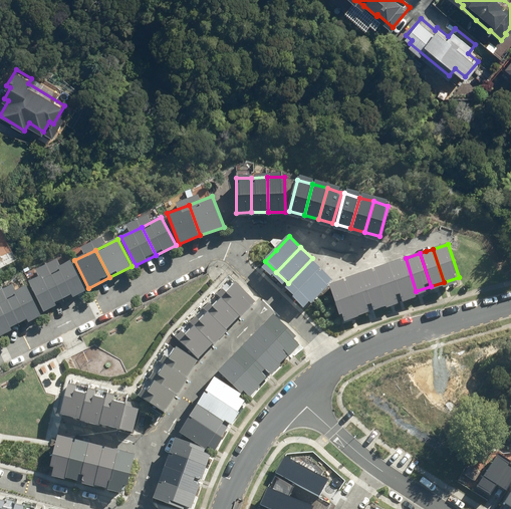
[(323,268),(312,258),(288,283),(299,293),(323,268)]
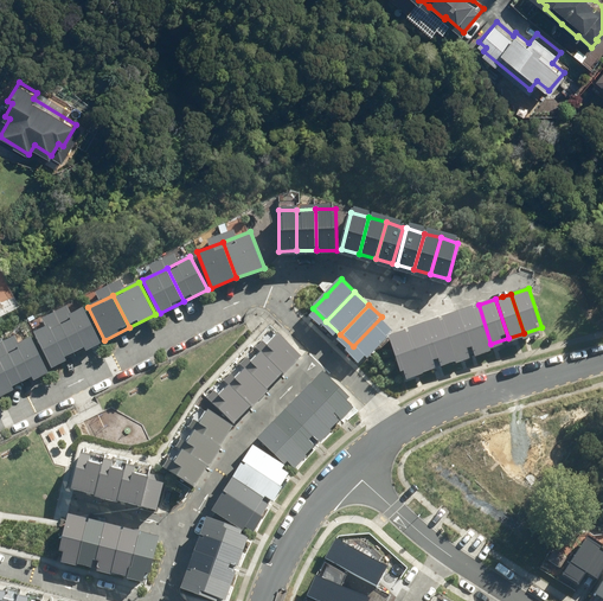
[(470,307),(462,309),(475,349),(491,344),(479,305),(470,307)]
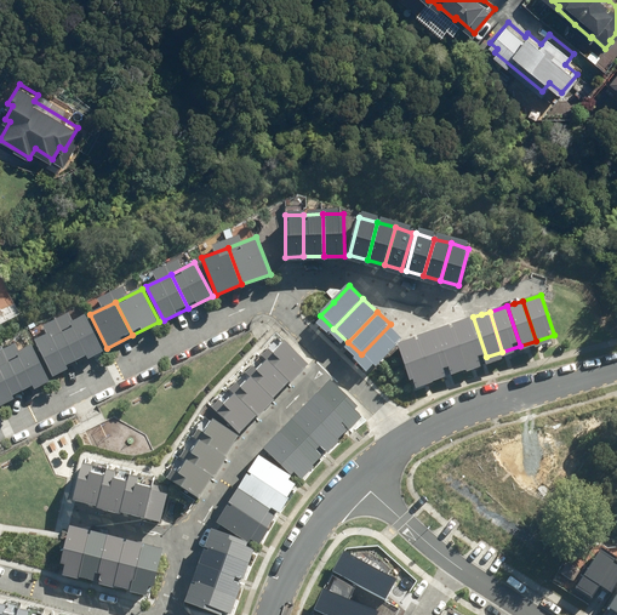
[(103,351),(85,317),(60,330),(76,364),(103,351)]
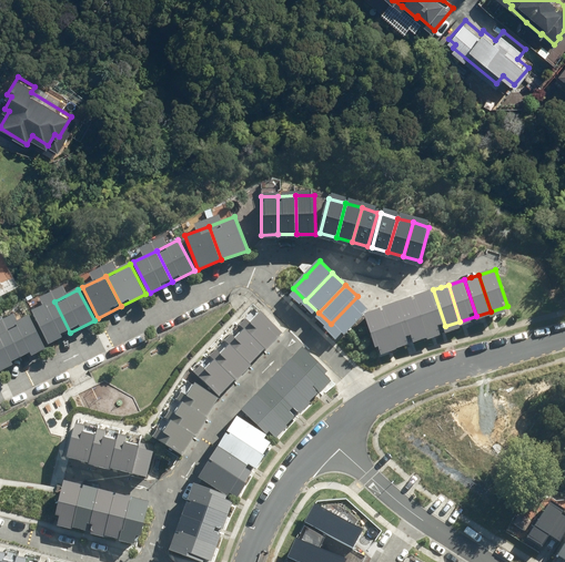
[(425,293),(417,295),(430,331),(445,326),(433,289),(425,293)]
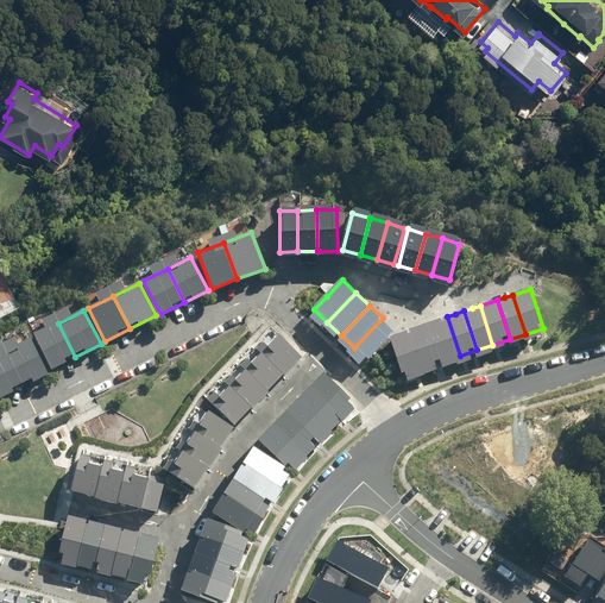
[(447,316),(427,324),(441,362),(460,356),(447,316)]
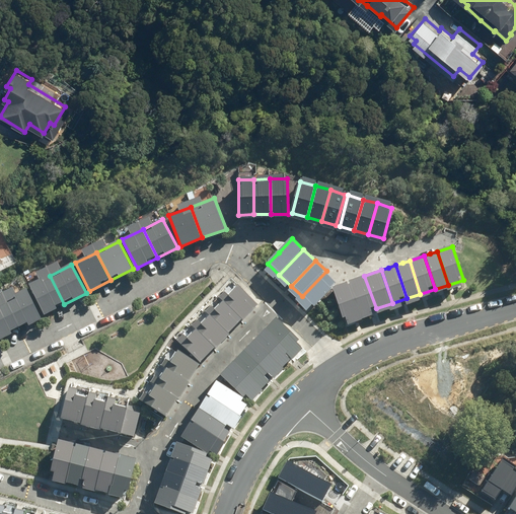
[(337,281),(326,271),(302,296),(313,306),(337,281)]
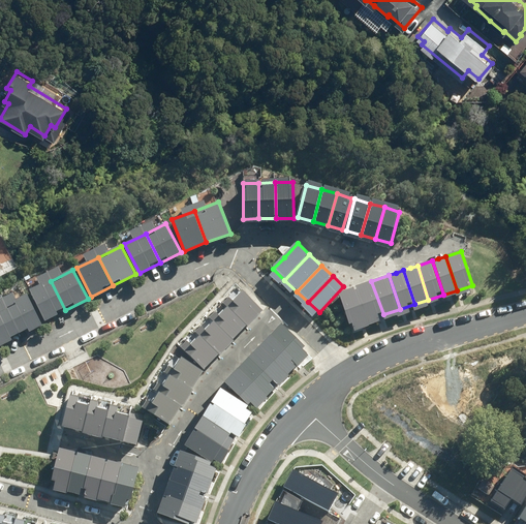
[(65,310),(51,281),(29,290),(44,320),(65,310)]
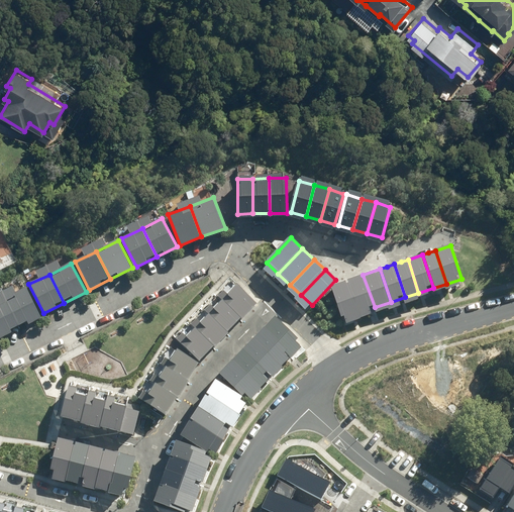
[(355,278),(347,280),(361,313),(375,307),(363,275),(355,278)]
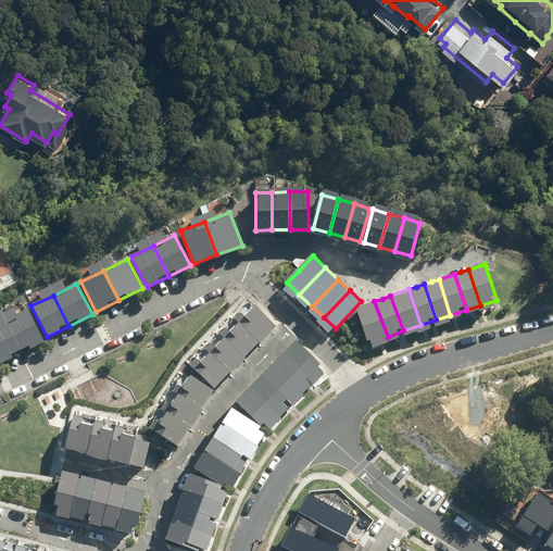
[(275,323),(248,299),(234,314),(261,339),(275,323)]
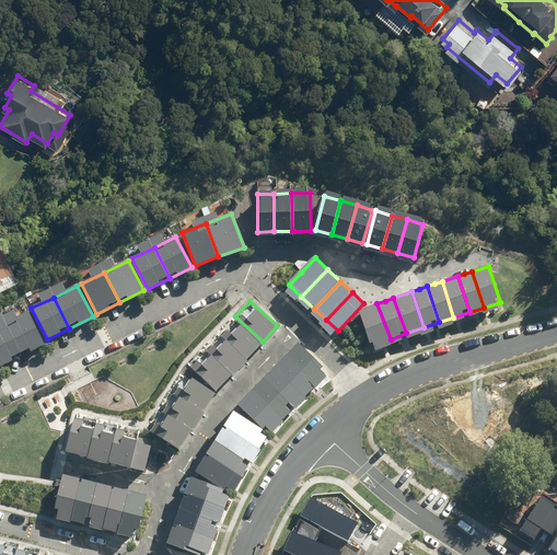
[(376,303),(362,310),(376,345),(391,339),(376,303)]
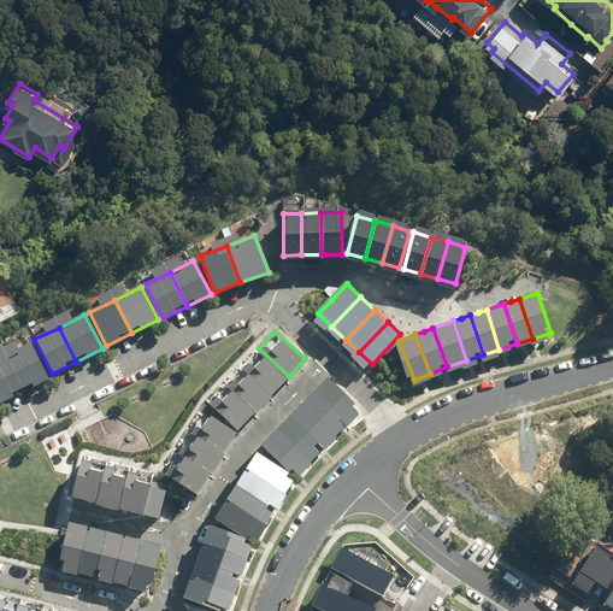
[(48,379),(30,345),(5,357),(22,391),(48,379)]
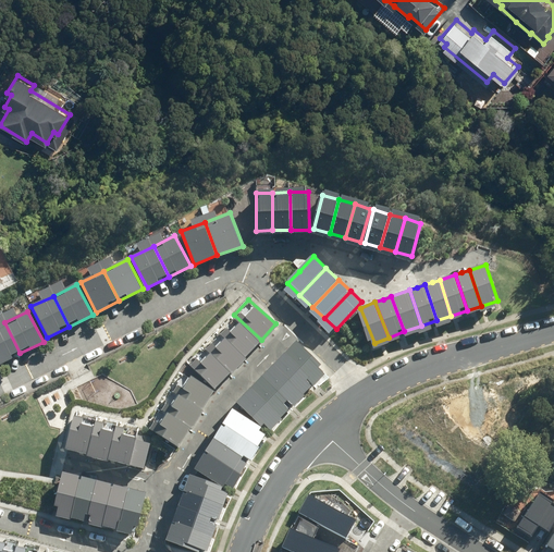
[(261,340),(234,315),(220,331),(246,355),(261,340)]
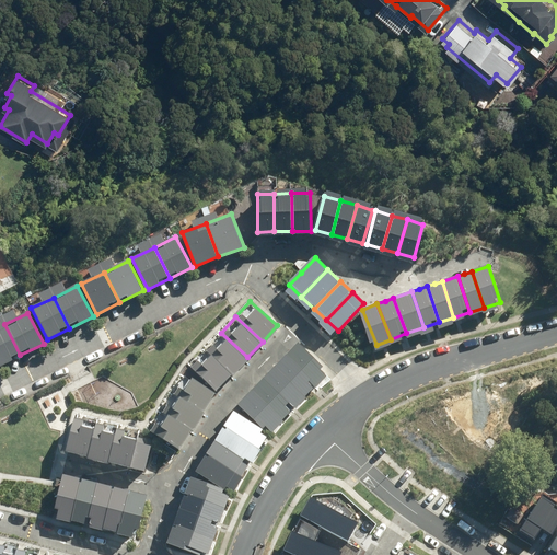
[(0,363),(20,355),(4,324),(0,326),(0,363)]
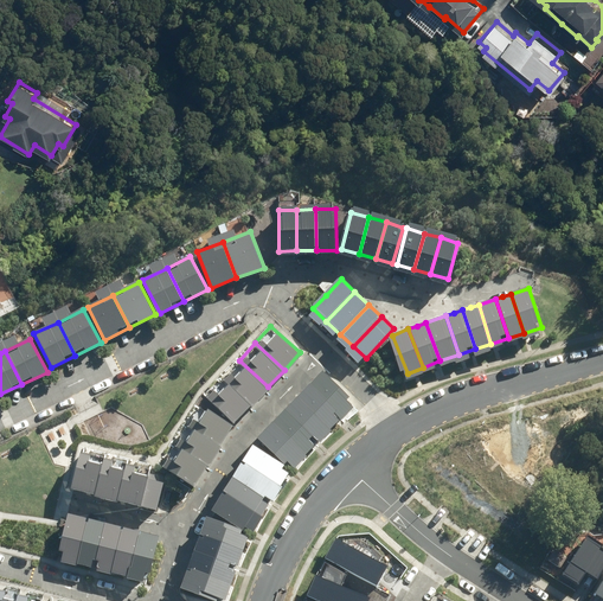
[(268,387),(239,360),(223,377),(252,404),(268,387)]
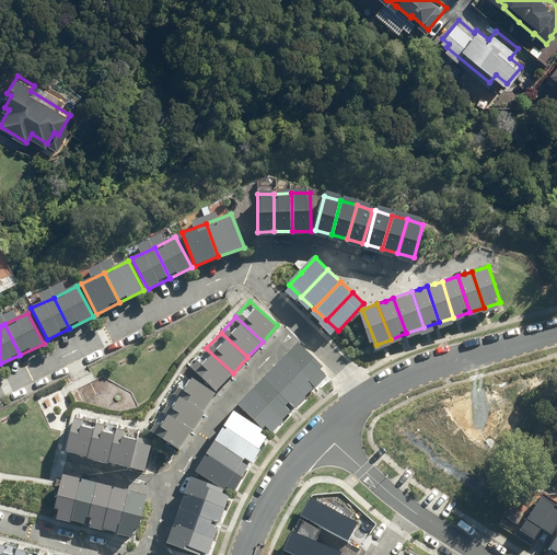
[(329,371),(298,342),(286,354),(317,384),(329,371)]
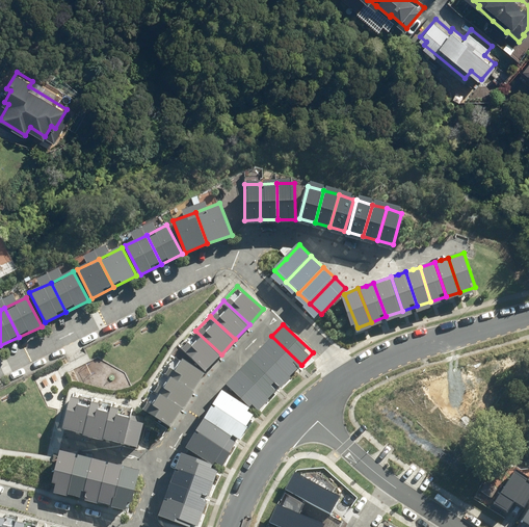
[(221,354),(195,331),(182,345),(208,369),(221,354)]
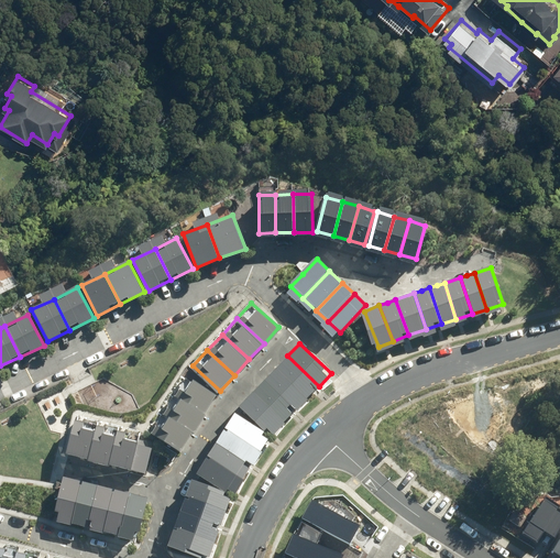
[(319,386),(287,356),(275,369),(308,400),(319,386)]
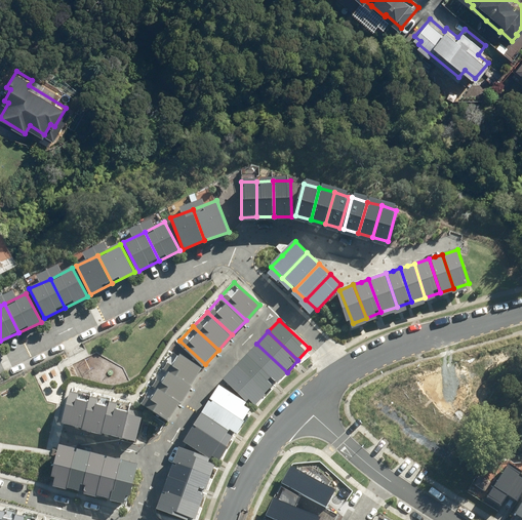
[(287,372),(256,344),(246,354),(276,383),(287,372)]
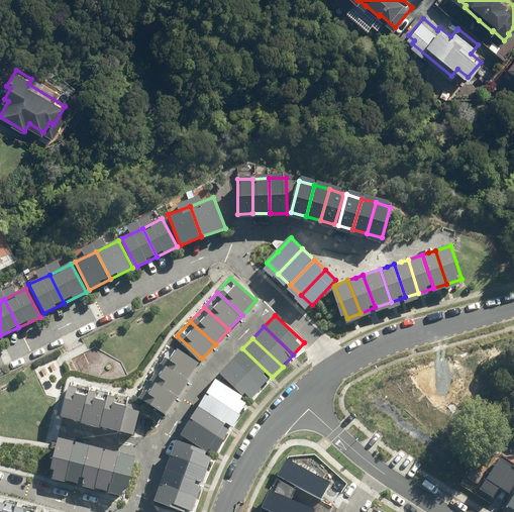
[(199,363),(172,344),(162,362),(188,379),(199,363)]
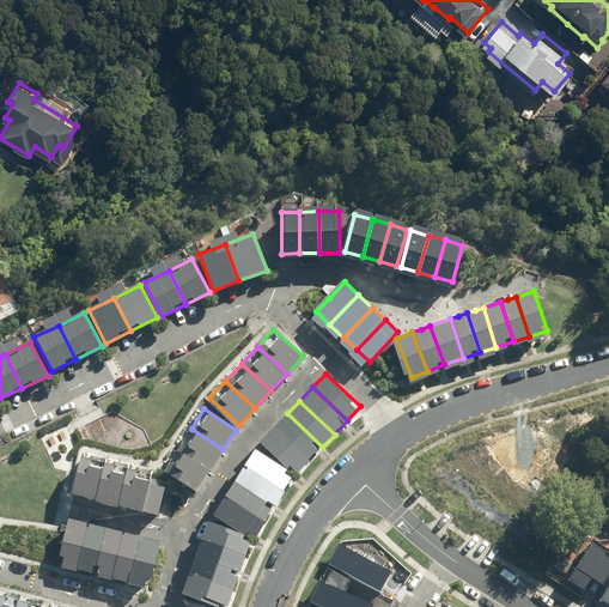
[(322,447),(287,413),(275,426),(309,460),(322,447)]
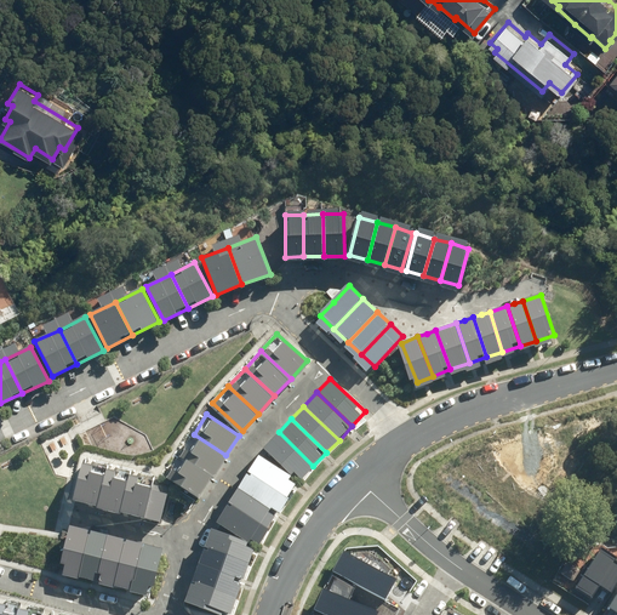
[(313,466),(278,432),(263,448),(298,480),(313,466)]
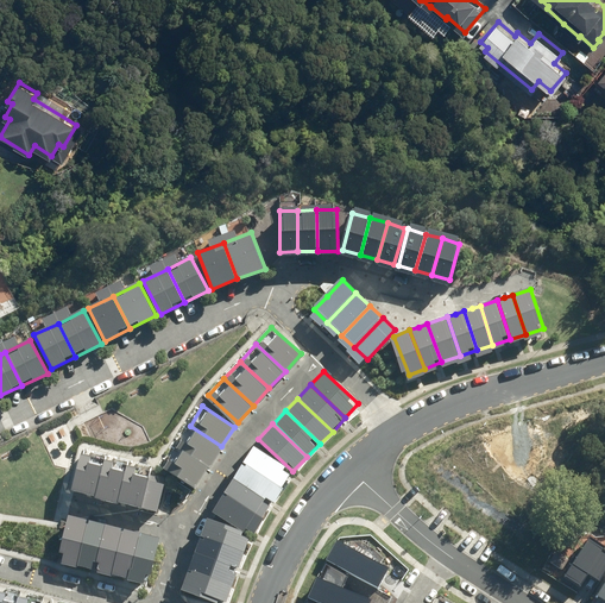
[(221,446),(190,426),(178,447),(208,468),(222,447),(221,446)]
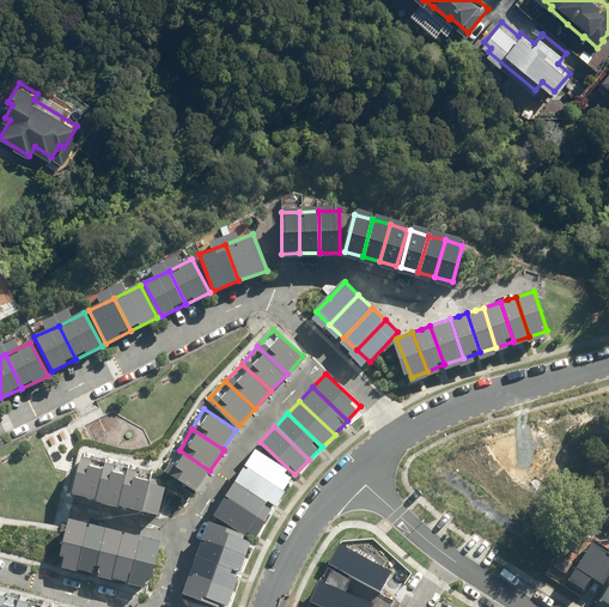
[(294,474),(255,449),(244,466),(284,491),(294,474)]
